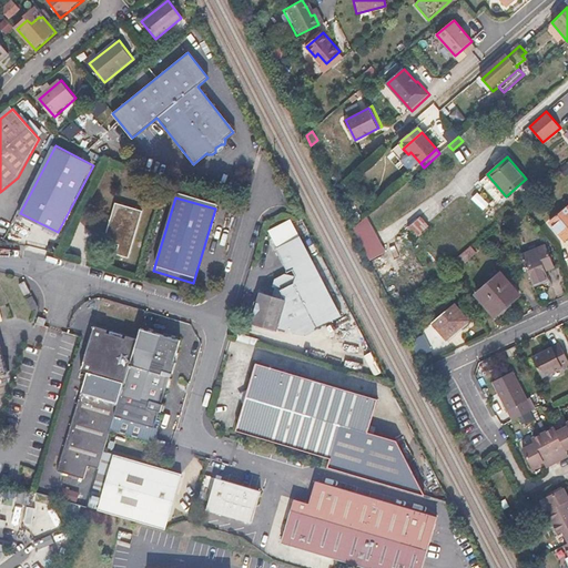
[(114,208),(102,245),(109,247),(108,253),(113,255),(115,250),(118,251),(114,259),(127,263),(142,216),(114,208)]
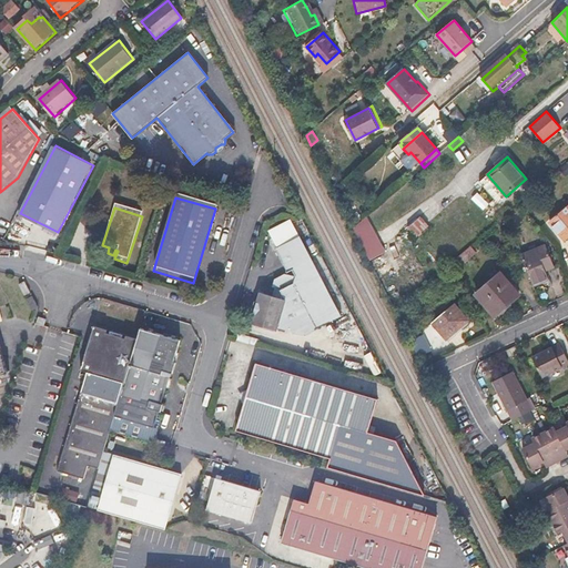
[(567,208),(550,223),(565,240),(567,236),(567,208)]
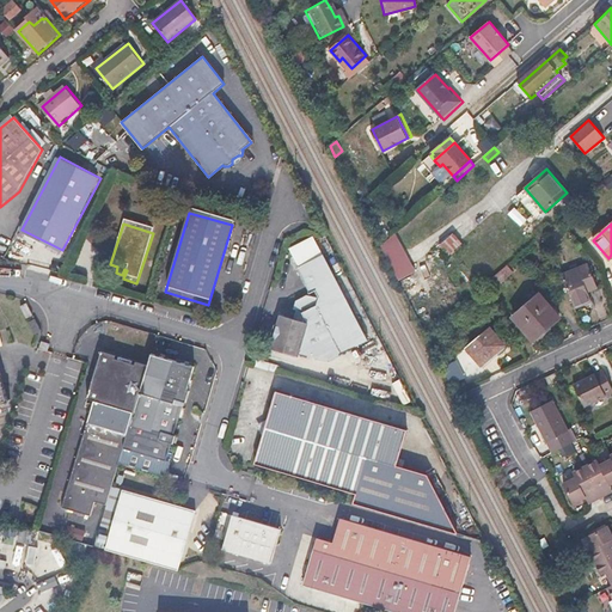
[(439,245),(447,255),(461,243),(452,233),(439,245)]
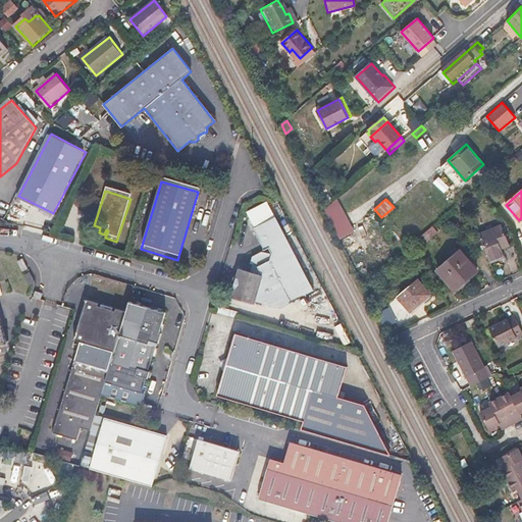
[(340,231),(348,224),(335,202),(327,208),(340,231)]
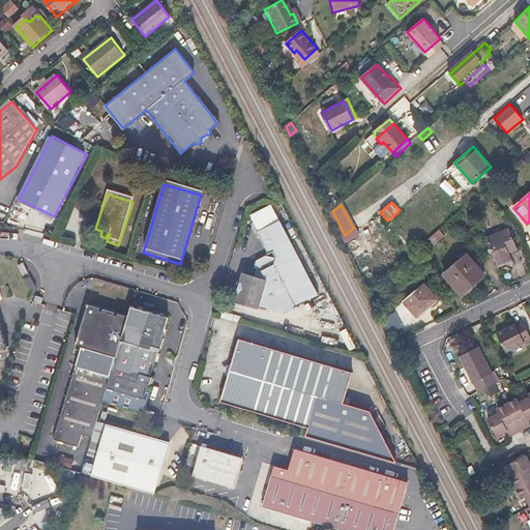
[(284,317),(311,303),(307,297),(315,293),(280,226),(257,237),(268,259),(273,257),(276,263),(275,268),(265,274),(258,272),(256,281),(243,277),(235,306),(259,314),(260,310),(284,317)]
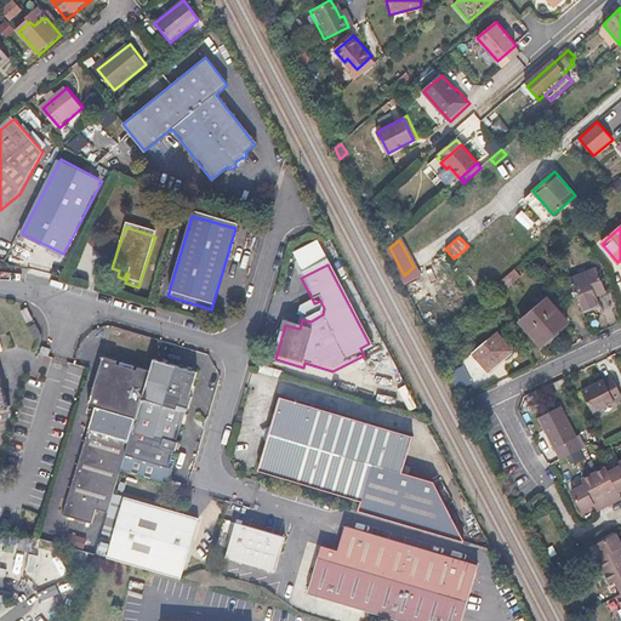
[(568,278),(579,303),(607,292),(596,267),(568,278)]
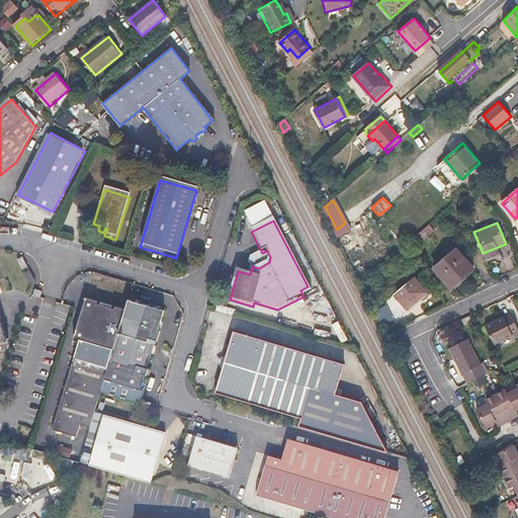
[(413,238),(418,244),(418,245),(434,231),(429,224),(413,238)]
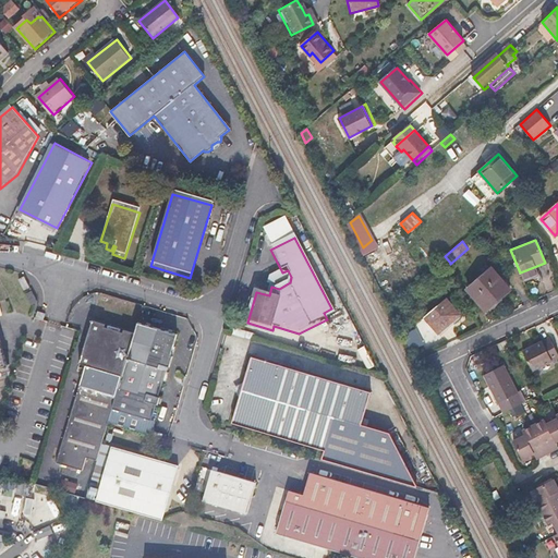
[(445,256),(433,267),(438,273),(450,263),(445,256)]
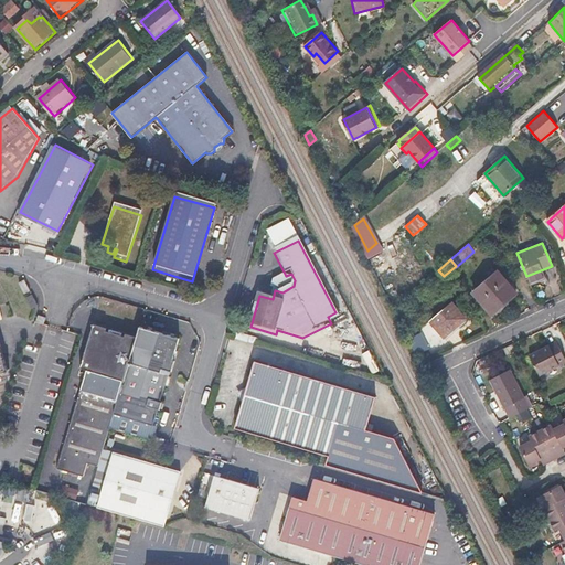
[(472,292),(491,315),(516,294),(498,272),(472,292)]
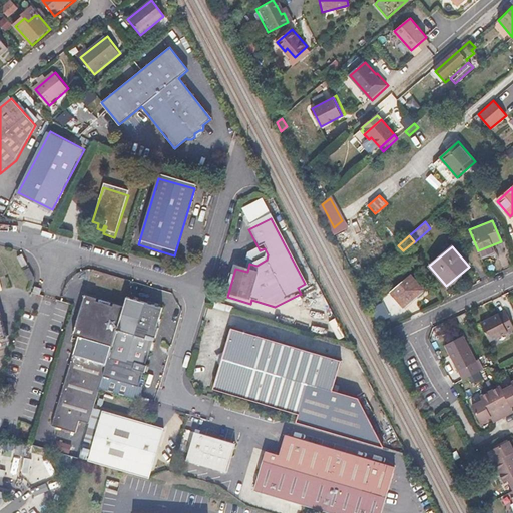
[(21,266),(26,263),(27,263),(22,252),(16,255),(21,266)]
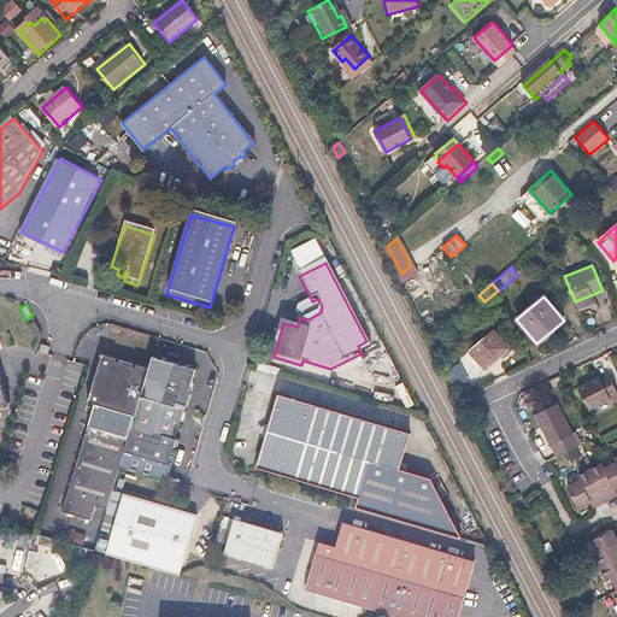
[(35,319),(34,321),(28,323),(34,335),(41,331),(35,319)]
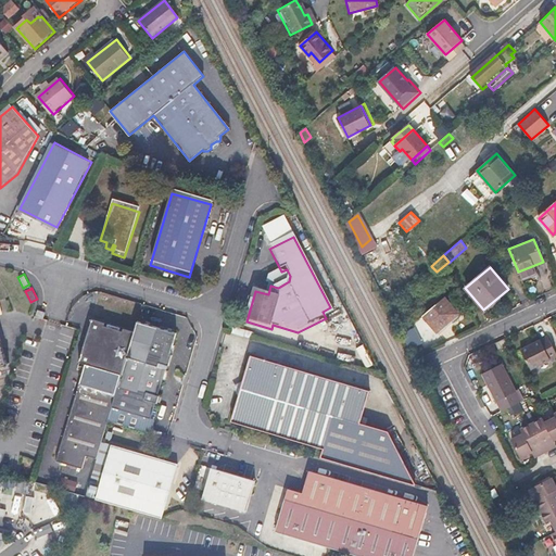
[(463,303),(452,289),(447,292),(459,306),(463,303)]
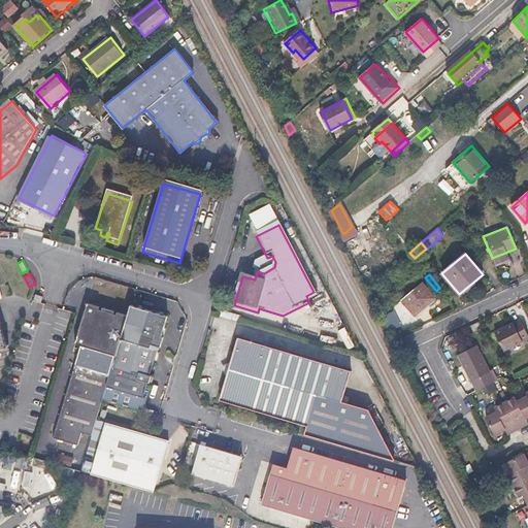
[(422,282),(400,299),(415,316),(435,298),(422,282)]
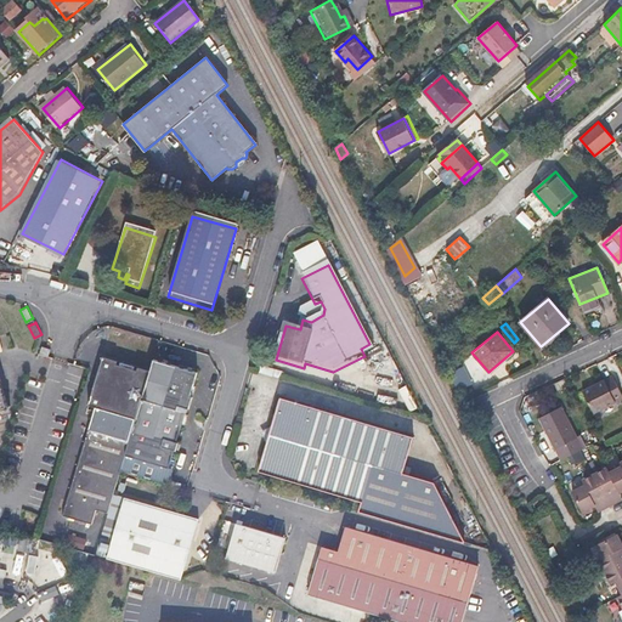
[(361,349),(365,356),(373,351),(369,344),(361,349)]
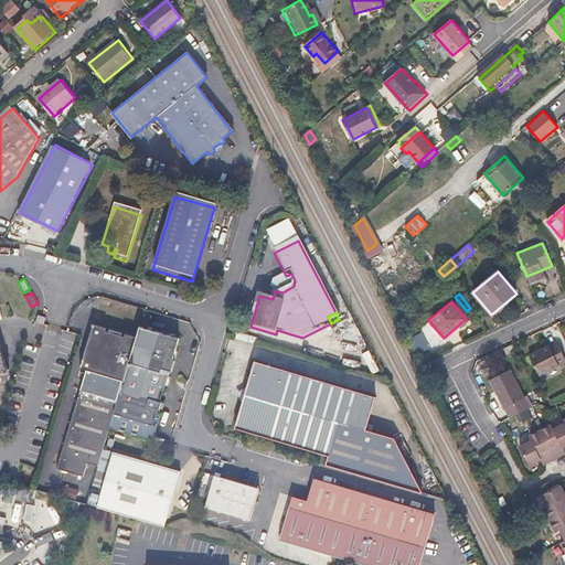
[(63,433),(67,434),(65,443),(60,441),(56,454),(61,456),(55,475),(82,482),(85,468),(96,472),(108,430),(113,418),(135,341),(124,338),(124,339),(120,339),(120,337),(108,333),(108,334),(105,334),(105,332),(92,328),(91,334),(92,334),(91,338),(89,337),(81,368),(82,368),(81,370),(80,370),(78,373),(86,375),(85,380),(80,377),(75,391),(81,393),(78,401),(73,398),(68,412),(74,414),(72,422),(66,420),(63,433)]
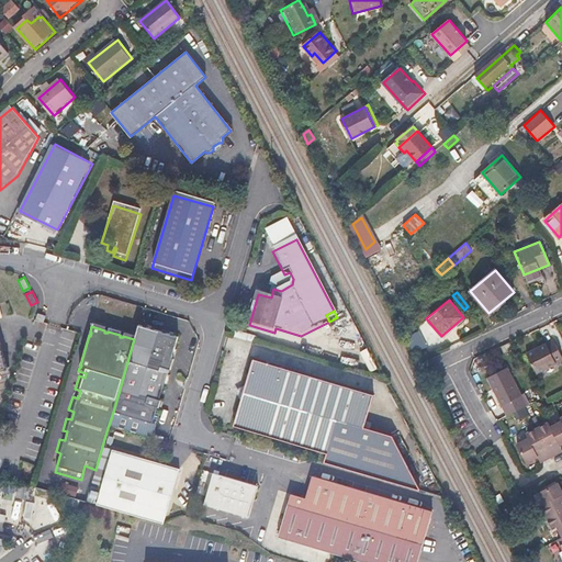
[(134,339),(112,416),(108,428),(148,440),(156,413),(158,413),(160,406),(158,405),(168,373),(170,374),(172,363),(171,363),(177,343),(137,330),(134,339)]
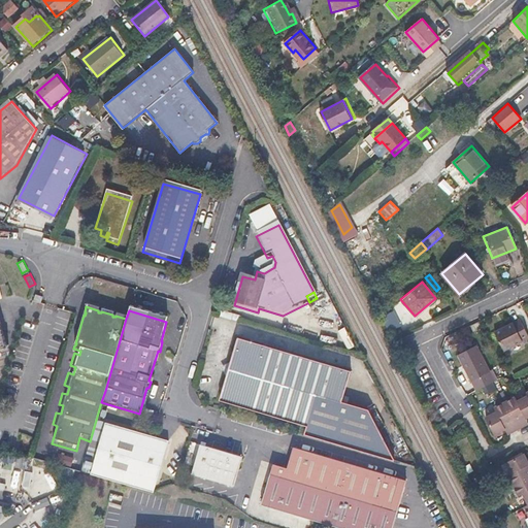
[(389,330),(400,325),(394,310),(382,316),(389,330)]
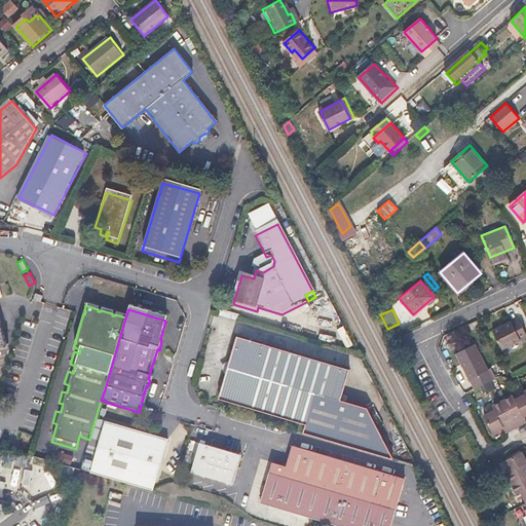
[(494,332),(502,350),(525,339),(525,332),(520,320),(494,332)]
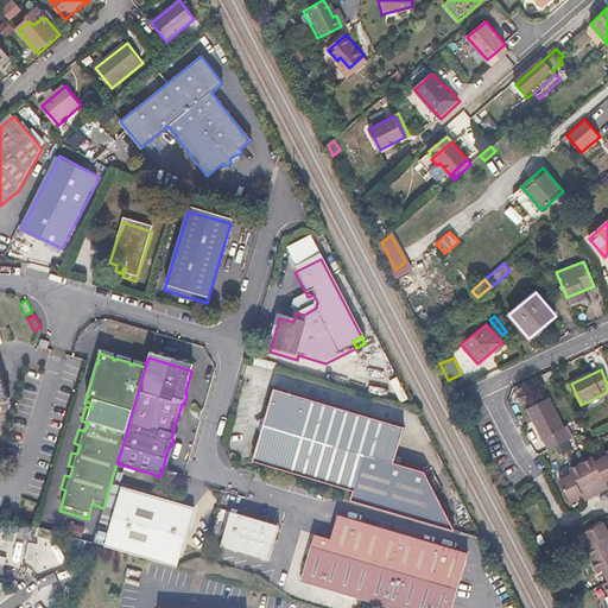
[(352,499),(454,530),(424,472),(394,463),(406,426),(273,386),(251,460),(354,491),(352,499)]
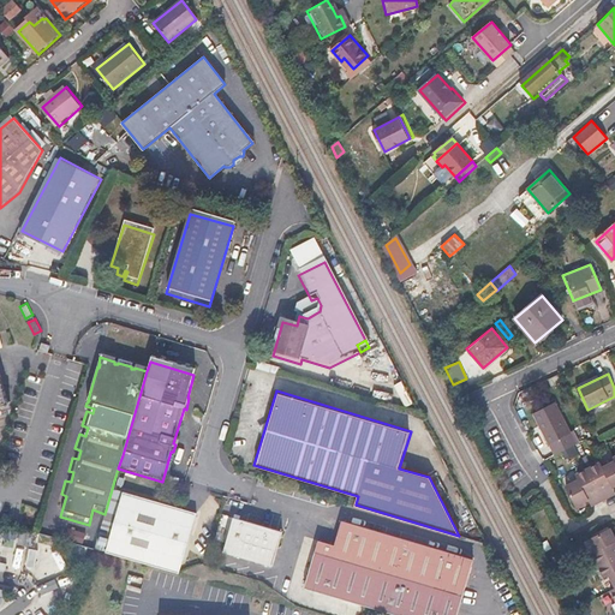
[(575,446),(579,445),(573,433),(568,434),(554,404),(533,415),(554,457),(575,446)]
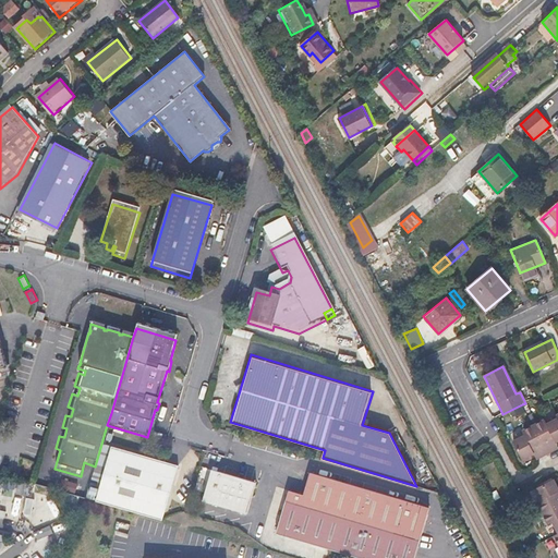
[(552,446),(557,441),(557,420),(557,421),(546,426),(544,421),(533,426),(547,456),(555,451),(552,446)]
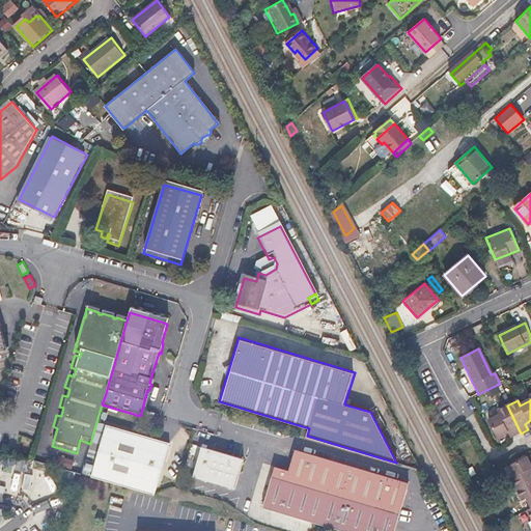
[(513,437),(521,434),(507,406),(497,411),(500,416),(488,421),(496,438),(510,430),(513,437)]
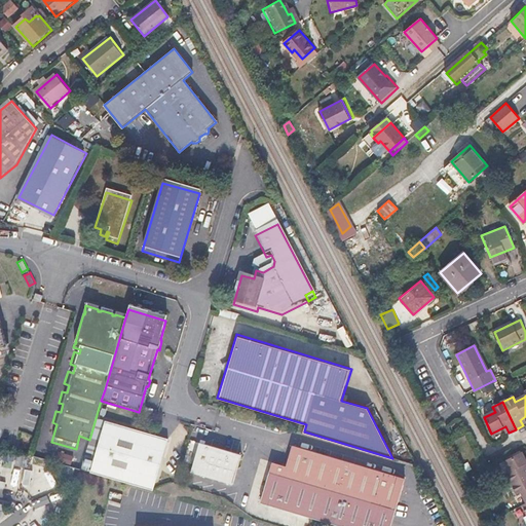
[(90,471),(152,489),(167,439),(106,421),(90,471)]
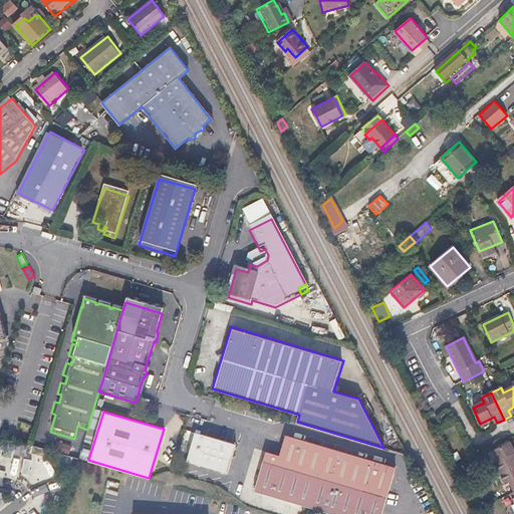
[(195,432),(187,462),(228,474),(237,444),(195,432)]
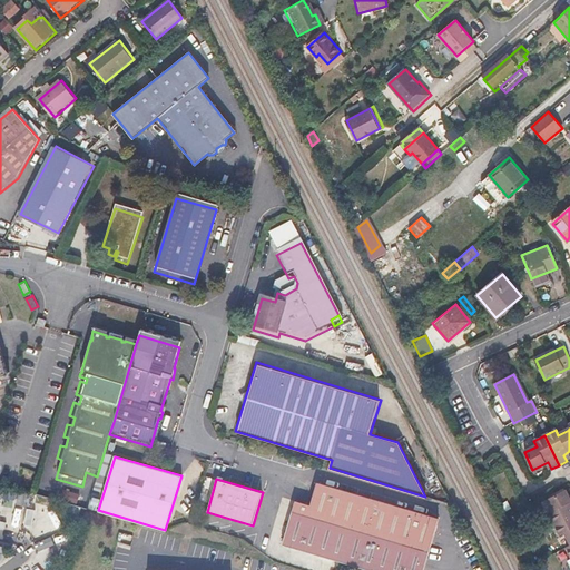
[(422,569),(439,519),(316,483),(310,505),(295,501),(282,543),(371,569),(422,569)]
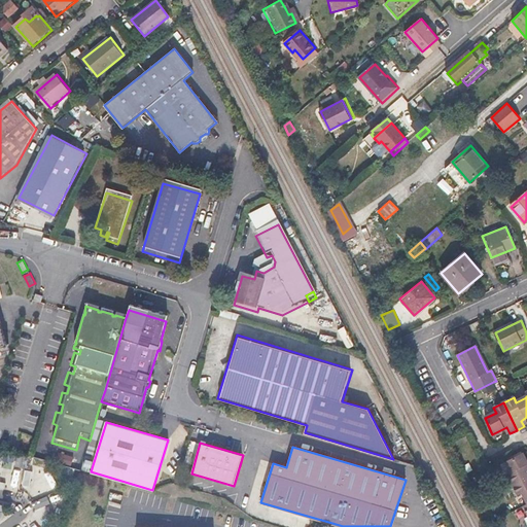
[(512,487),(526,479),(526,463),(522,455),(505,463),(512,473),(506,477),(512,487)]
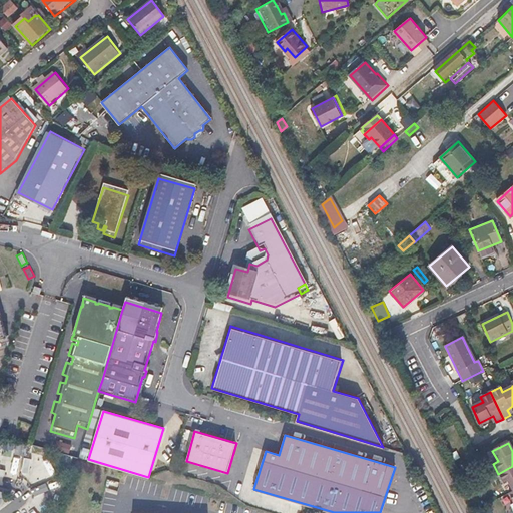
[(512,490),(512,466),(498,474),(503,484),(508,482),(512,490)]
